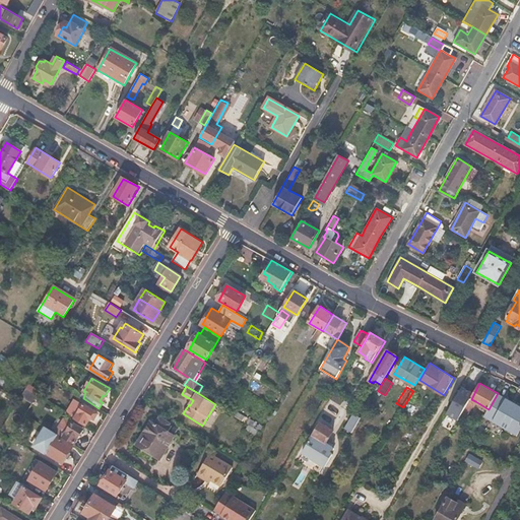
[(463,387),(448,413),(459,419),(462,414),(471,399),(474,393),(463,387)]
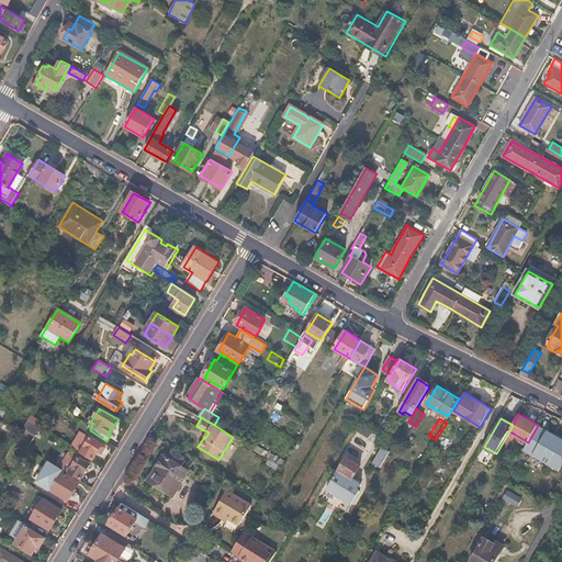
[(374,430),(361,423),(357,431),(370,439),(374,430)]
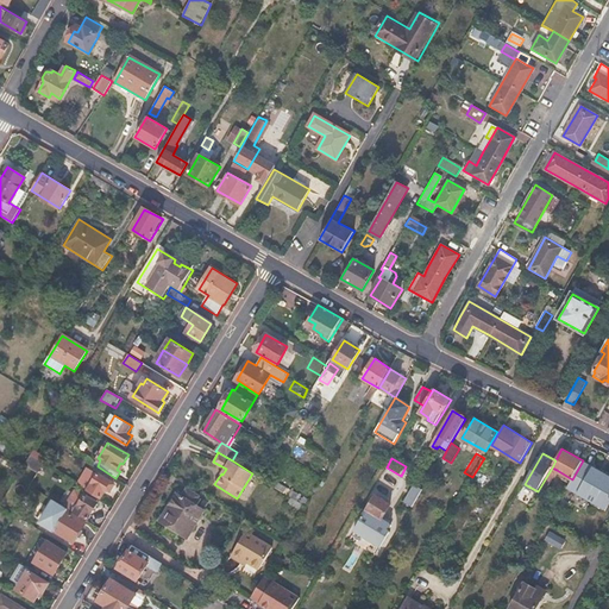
[(594,468),(583,460),(572,479),(567,488),(607,510),(608,506),(608,476),(603,473),(603,475),(592,469),(594,468)]
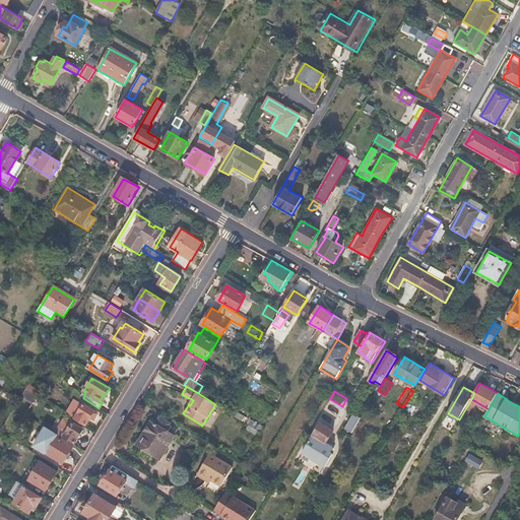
[(475,401),(471,399),(462,414),(466,416),(475,401)]
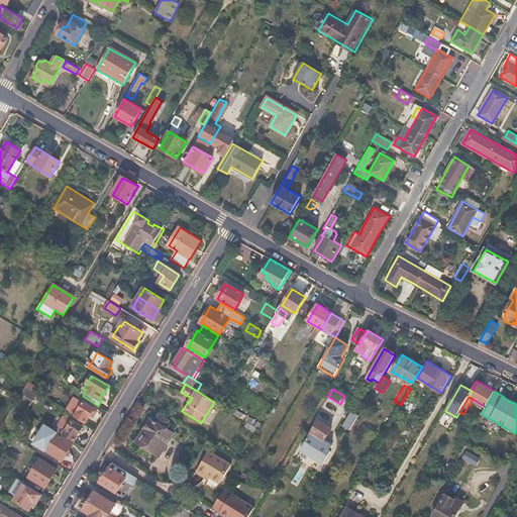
[(81,404),(73,400),(66,412),(85,423),(94,408),(83,401),(81,404)]
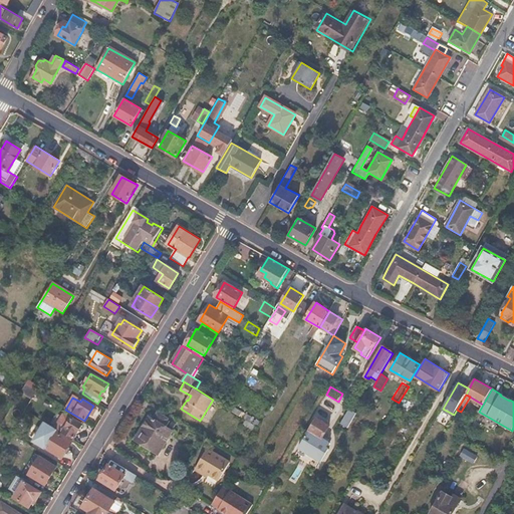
[(360,409),(357,414),(354,418),(359,420),(364,411),(360,409)]
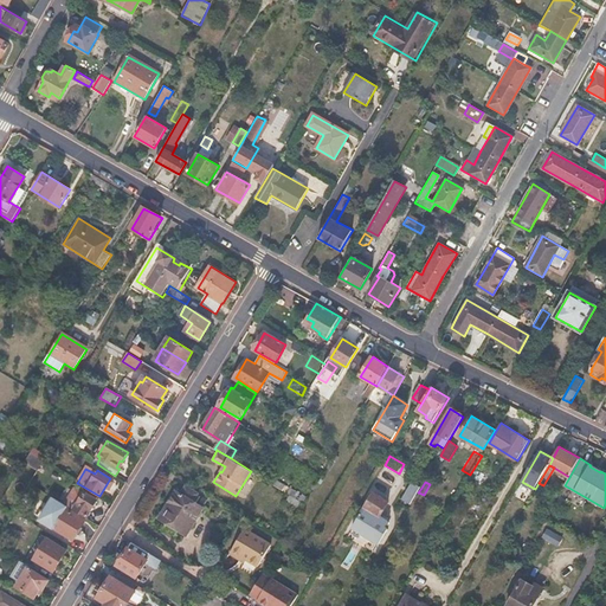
[(421,488),(413,483),(403,500),(411,504),(418,492),(421,488)]
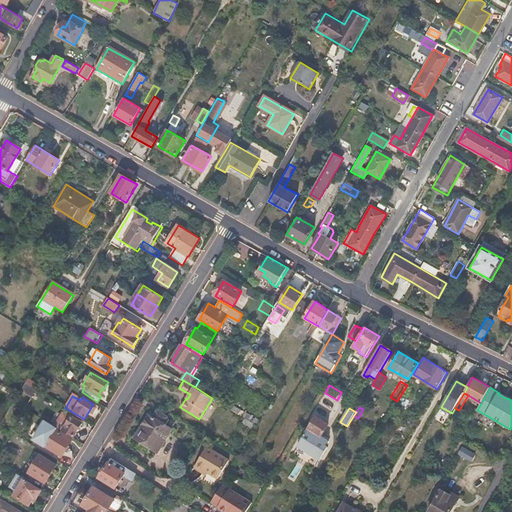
[(477,411),(471,408),(467,415),(472,418),(477,411)]
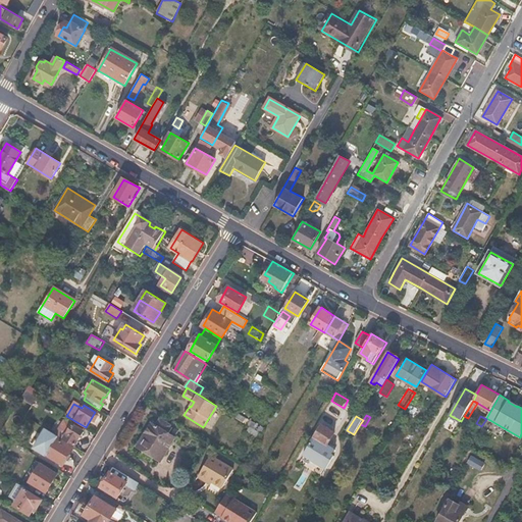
[(157,425),(153,423),(139,447),(161,461),(175,437),(167,431),(170,425),(161,419),(157,425)]
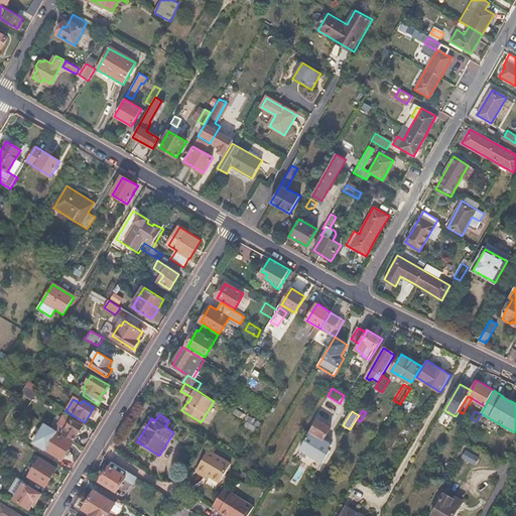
[(83,426),(72,419),(66,430),(63,432),(75,439),(83,426)]
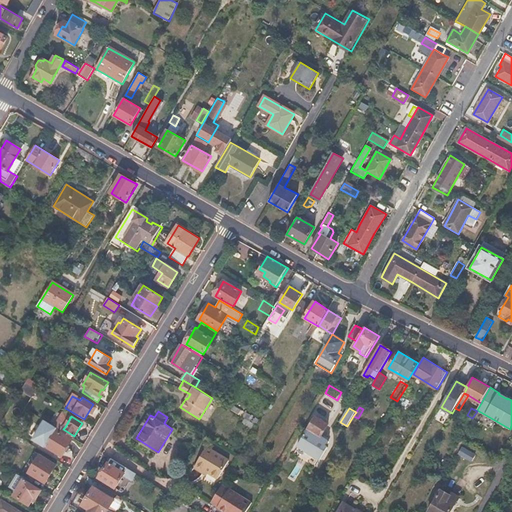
[(329,424),(316,416),(299,445),(311,453),(329,424)]
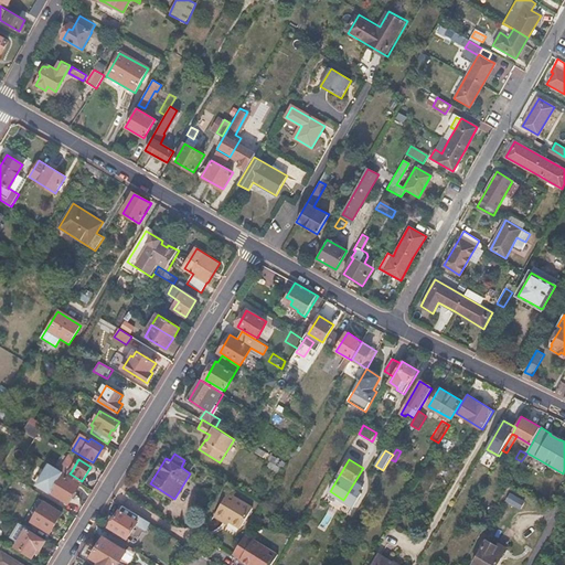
[(36,483),(51,492),(68,503),(80,484),(62,475),(63,472),(50,465),(36,483)]
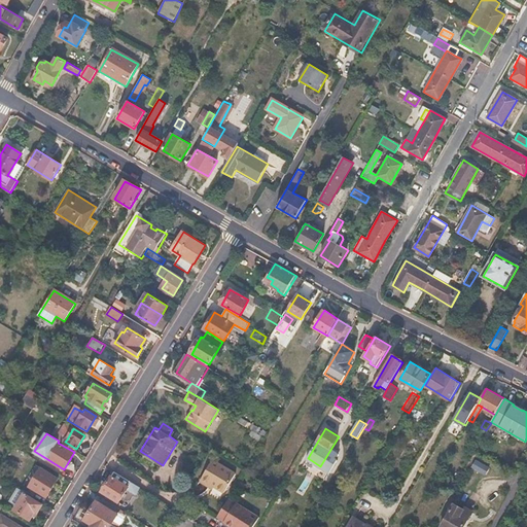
[(59,435),(57,440),(64,444),(65,442),(67,440),(59,435)]
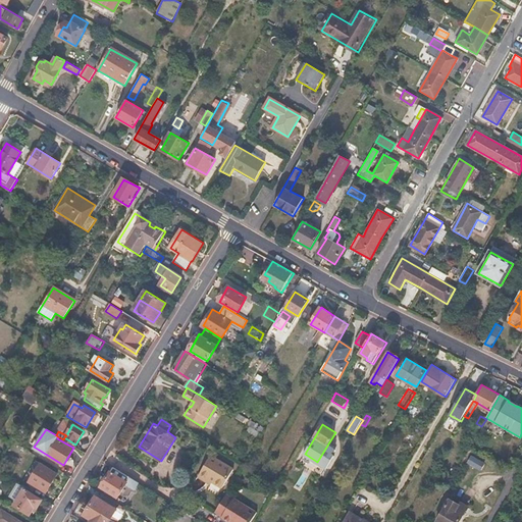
[(484,463),(471,456),(467,463),(480,470),(484,463)]
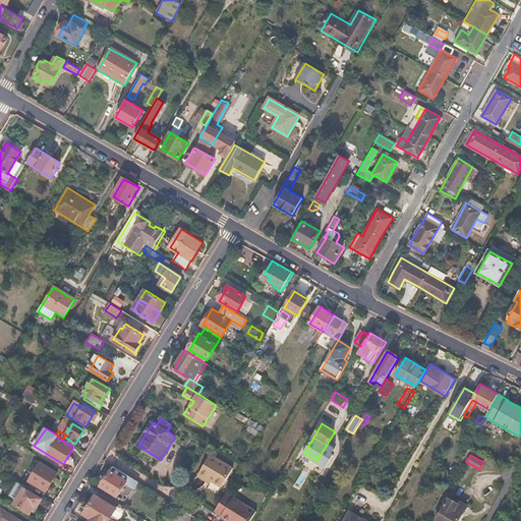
[(233,470),(211,456),(197,476),(207,482),(208,480),(222,488),(233,470)]
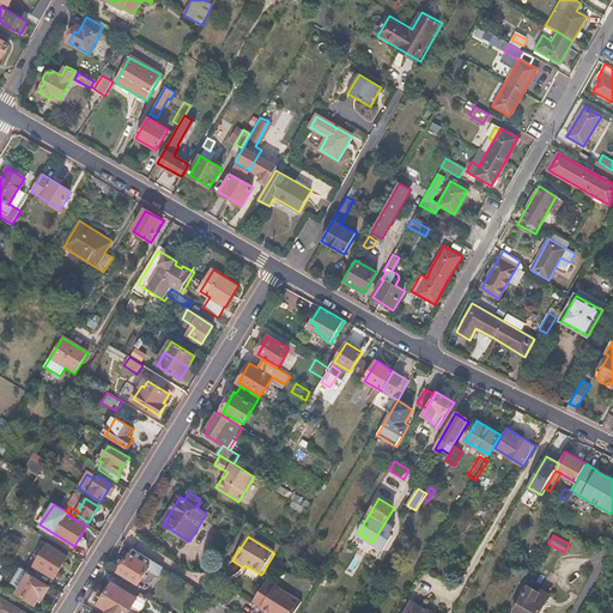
[(68,556),(50,544),(36,566),(55,578),(68,556)]
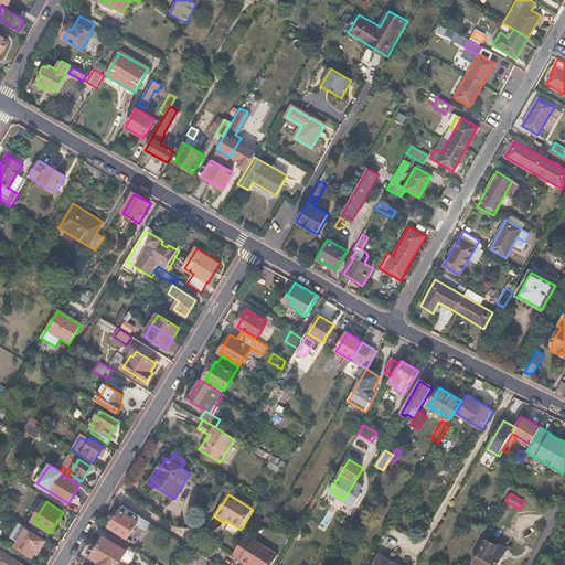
[(141,518),(124,507),(110,528),(128,539),(137,526),(141,518)]
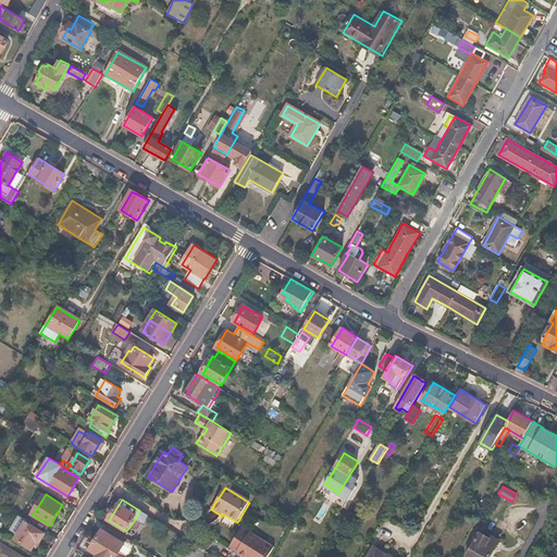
[(149,517),(139,510),(135,519),(145,524),(149,517)]
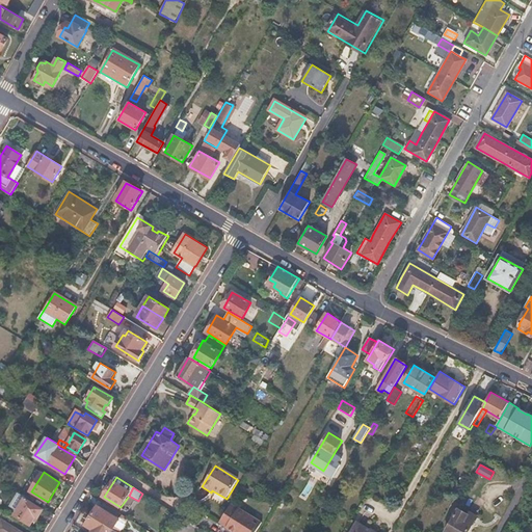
[(12,504),(19,508),(25,498),(26,497),(20,493),(12,504)]
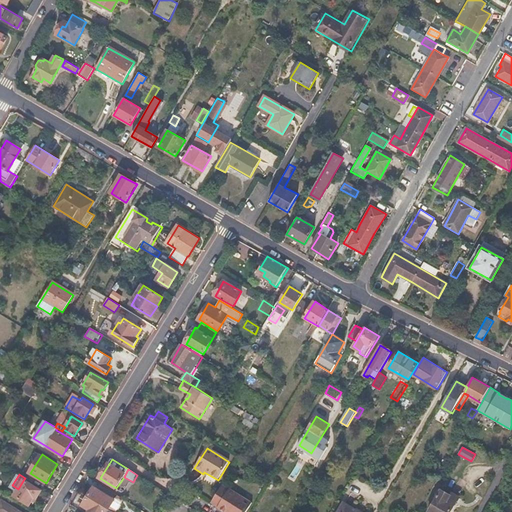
[(41,490),(24,479),(18,489),(15,494),(30,504),(34,497),(36,498),(41,490)]
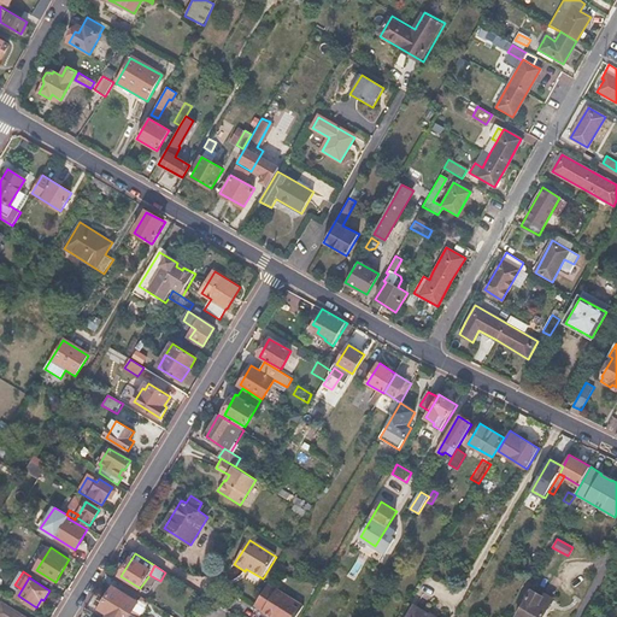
[(254,605),(254,606),(271,616),(295,616),(303,606),(275,589),(275,591),(266,586),(254,605)]
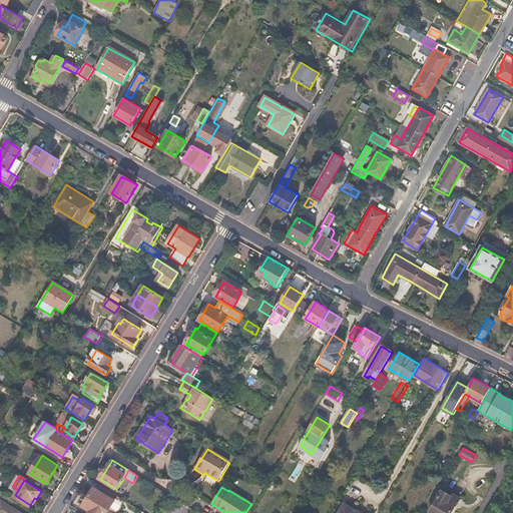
[(94,489),(88,497),(109,510),(114,512),(116,512),(121,506),(114,501),(94,489)]
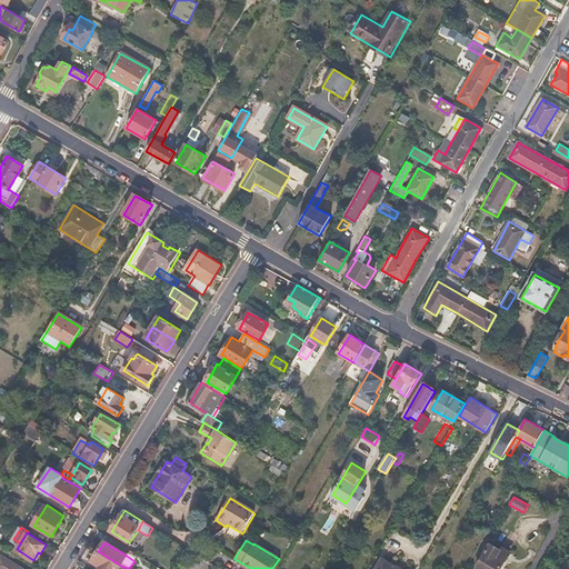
[(500,550),(490,545),(476,568),(501,568),(511,552),(502,548),(500,550)]
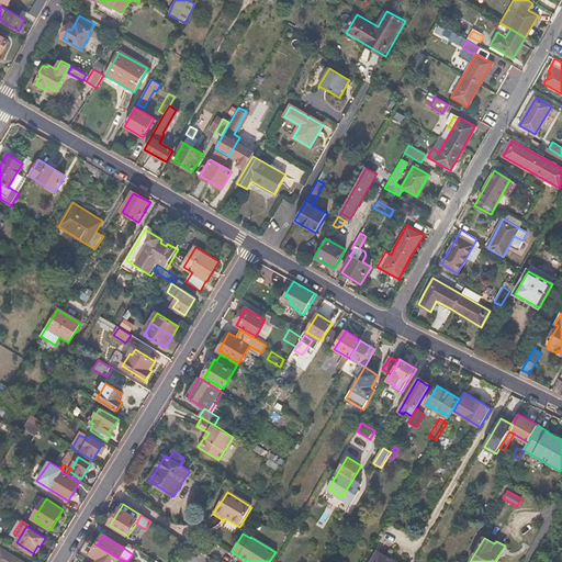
[(137,548),(130,543),(125,549),(133,554),(137,548)]
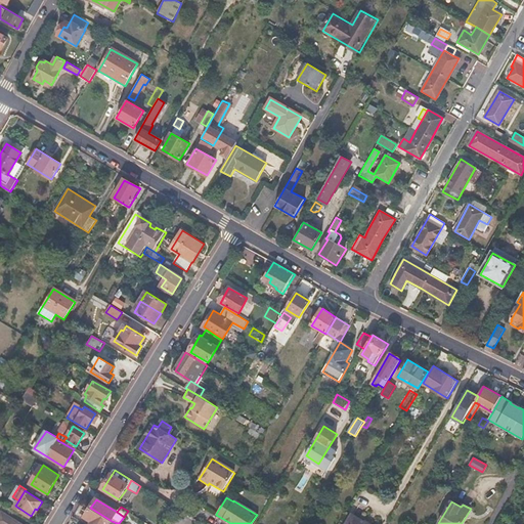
[(90,508),(85,517),(95,523),(110,523),(112,521),(90,508)]
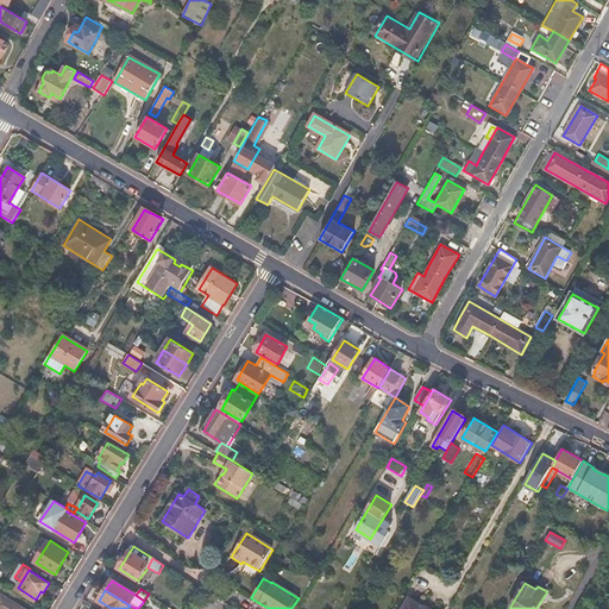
[(24,608),(2,596),(0,600),(0,608),(24,608)]
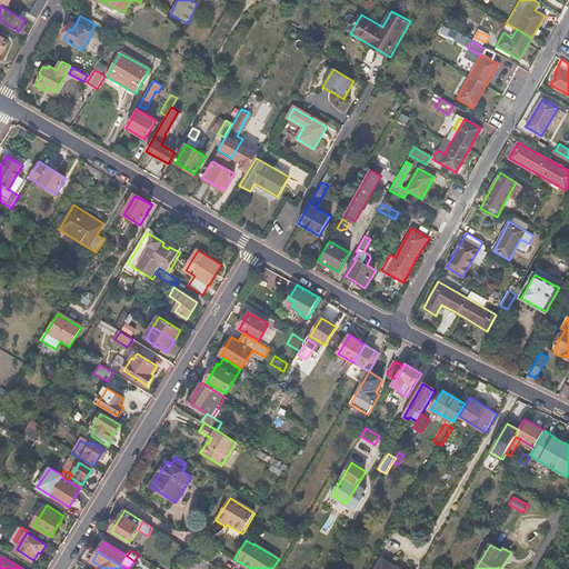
[(401,568),(383,558),(376,568),(401,568)]
